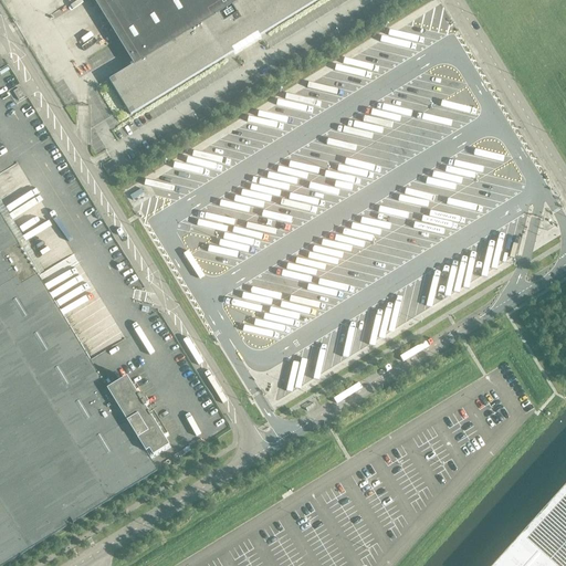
[(93,0),(134,65),(108,80),(130,115),(233,52),(231,49),(242,42),(243,43),(245,43),(247,41),(247,39),(258,33),(260,37),(317,0),(93,0)]
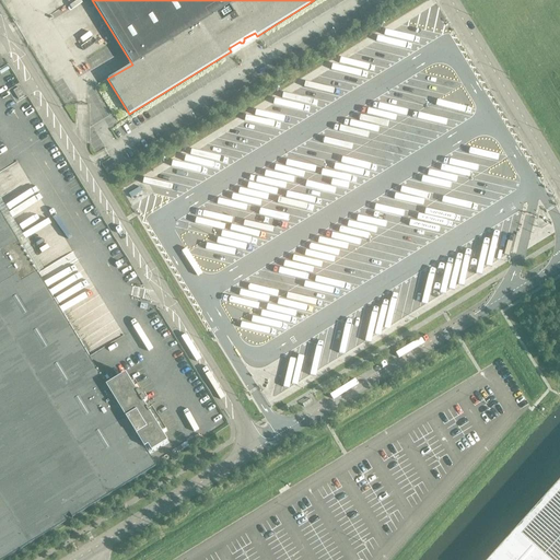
[(13,91),(19,100),(24,96),(19,88),(13,91)]
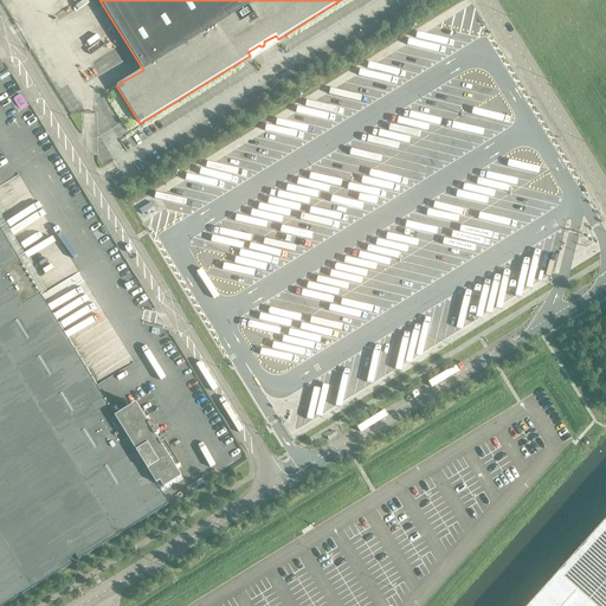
[(152,205),(140,212),(142,216),(154,210),(152,205)]
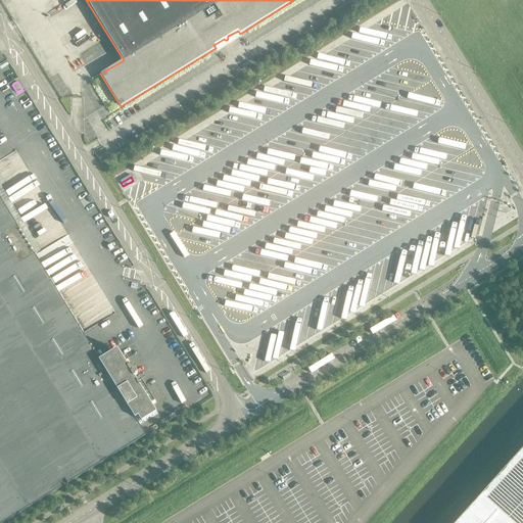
[(0,522),(1,522),(146,436),(139,424),(156,414),(116,350),(100,360),(84,334),(41,263),(36,254),(0,195),(0,522)]
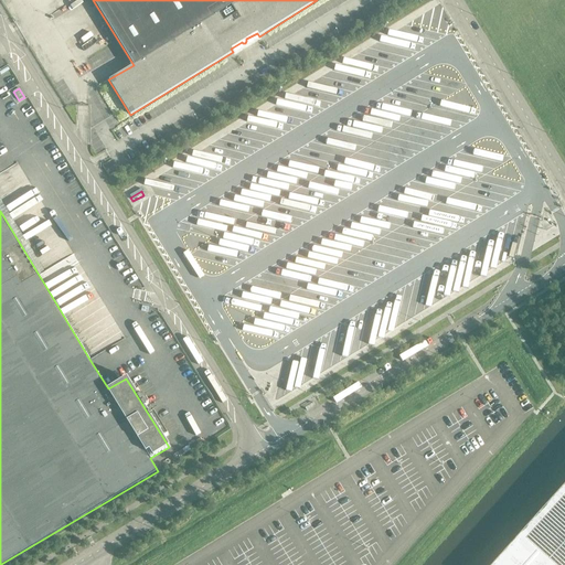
[(564,564),(564,483),(492,564),(564,564)]
